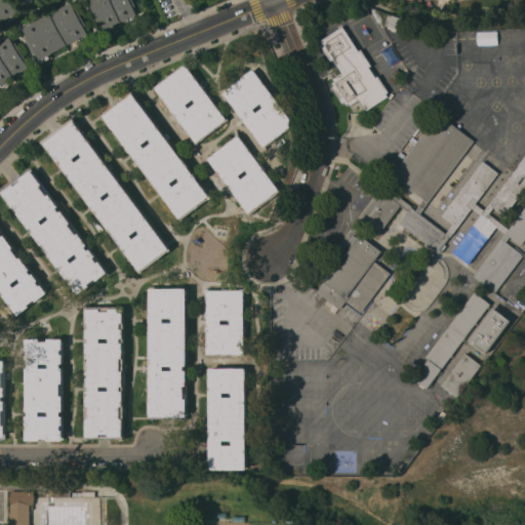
[(0,0),(11,0),(14,4),(12,5),(16,12),(14,13),(15,15),(8,19),(7,17),(0,22),(0,0)]
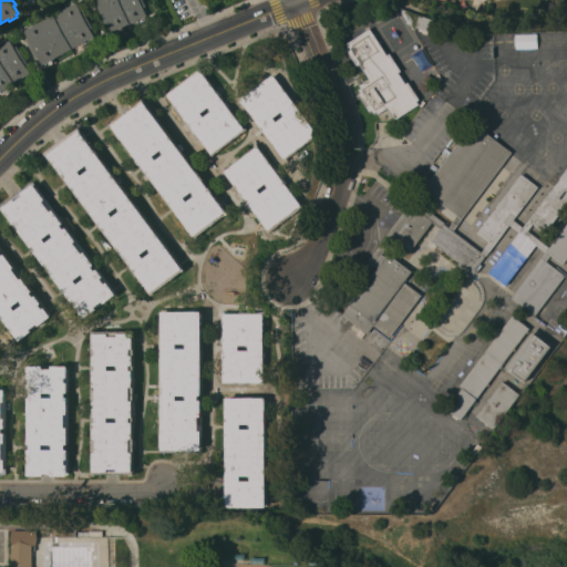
[(26,40),(28,39),(23,30),(27,29),(24,26),(32,22),(33,24),(35,23),(64,9),(63,8),(65,7),(64,4),(72,0),(73,3),(75,2),(78,6),(80,4),(92,28),(90,29),(93,35),(91,38),(92,40),(85,44),(84,42),(82,43),(81,43),(53,58),(53,59),(52,60),(52,61),(45,65),(44,63),(41,64),(38,55),(34,57),(26,40)]
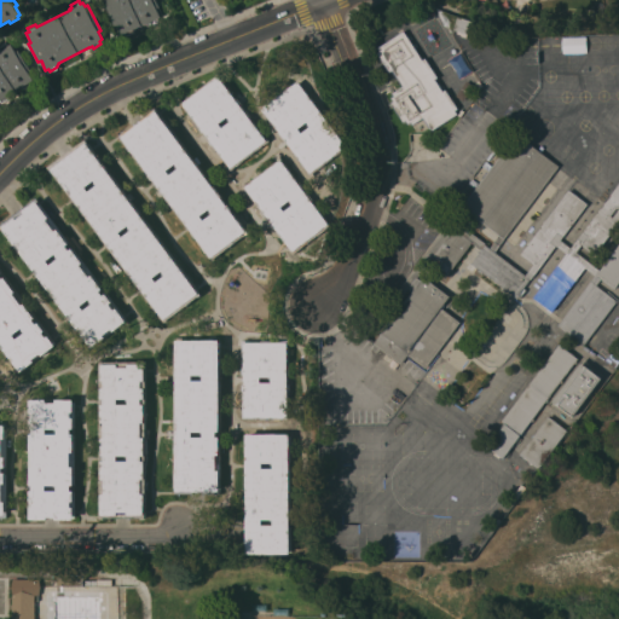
[(106,6),(109,5),(105,0),(155,0),(158,7),(156,7),(160,16),(157,17),(158,21),(150,24),(149,23),(146,24),(145,23),(137,27),(137,28),(133,29),(134,32),(126,35),(125,33),(121,34),(117,24),(115,25),(106,6)]
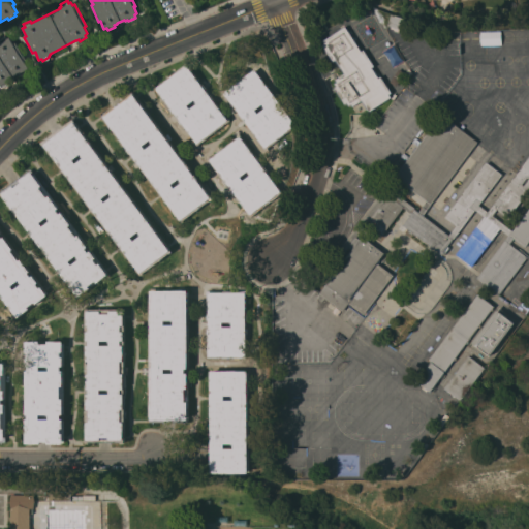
[(416,3),(426,6),(426,9),(424,13),(414,10),(415,6),(416,3)]
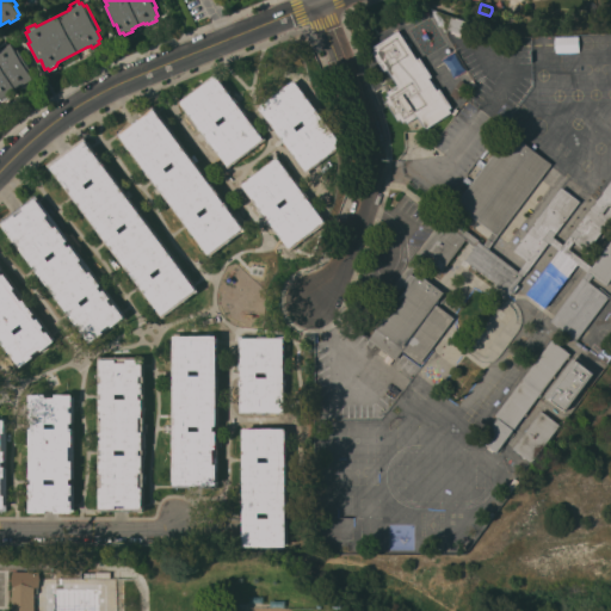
[(452,16),(483,26),(479,39),(448,29),(452,16)]
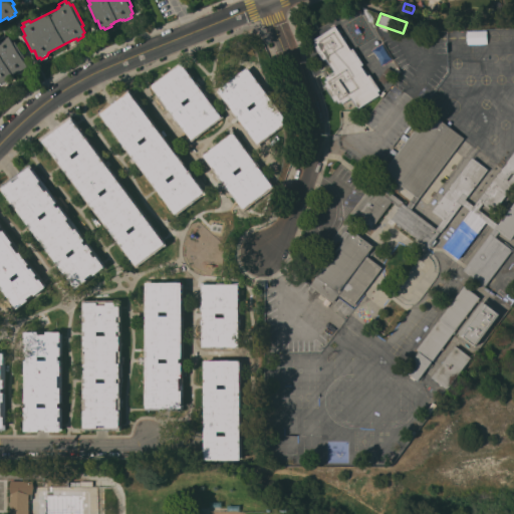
[(413,24),(426,28),(423,39),(410,35),(413,24)]
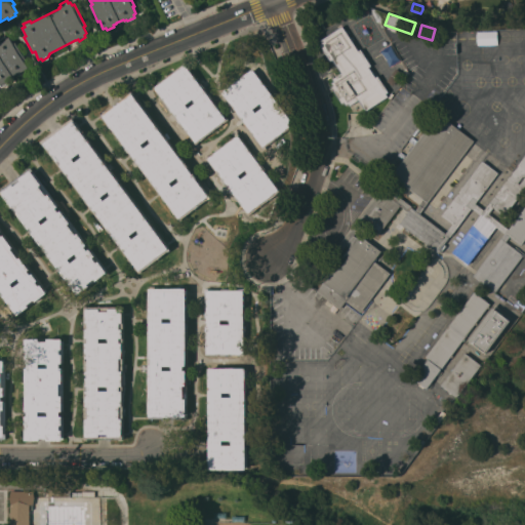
[(342,26),(355,44),(357,42),(359,47),(358,48),(359,50),(361,48),(372,66),(369,67),(373,72),(374,71),(377,74),(375,75),(375,76),(378,75),(389,92),(387,93),(389,96),(366,111),(359,99),(350,106),(349,104),(347,105),(345,103),(342,104),(331,87),(333,85),(332,83),(334,81),(332,79),(341,73),(333,59),(331,61),(320,44),(323,43),(321,40),(342,26)]
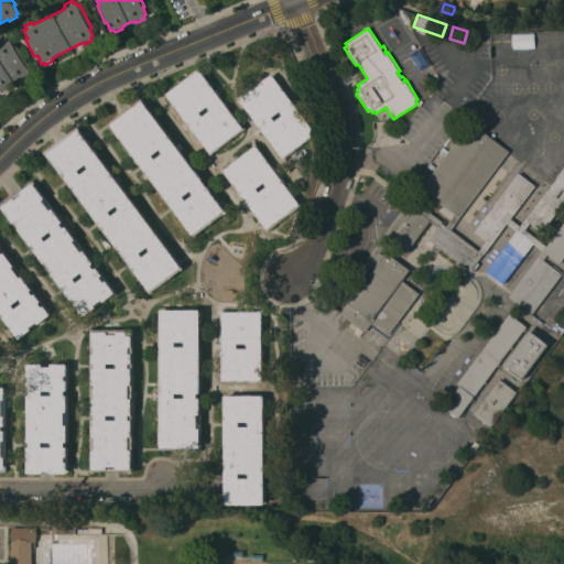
[(512,49),(534,49),(534,33),(512,33),(512,49)]
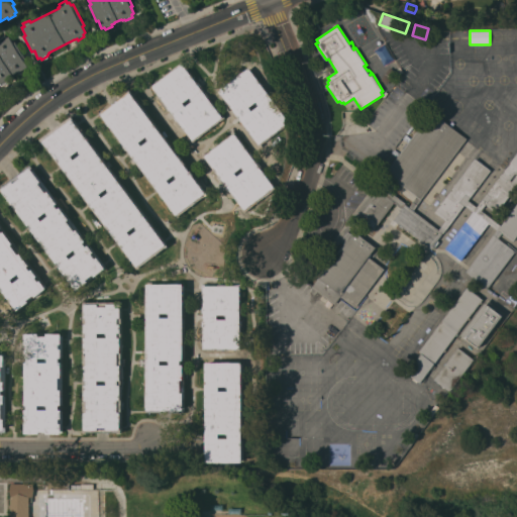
[(25,59),(23,60),(27,66),(24,68),(26,70),(19,74),(18,72),(6,80),(7,82),(1,86),(0,85),(0,37),(5,35),(6,37),(8,36),(13,43),(15,42),(25,59)]
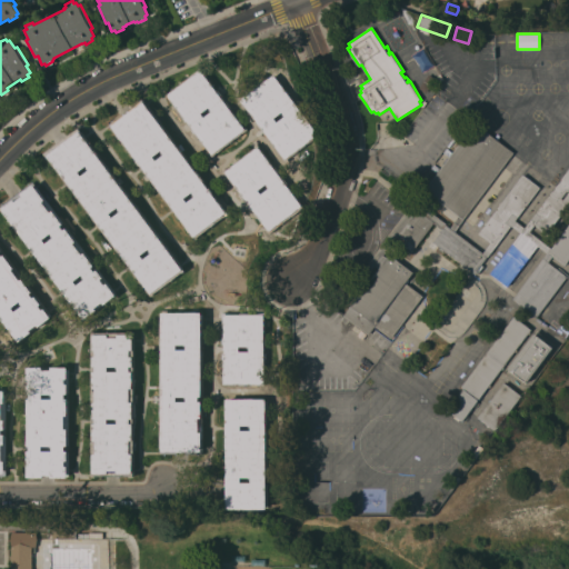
[(168,95),(201,69),(246,129),(212,155),(168,95)]
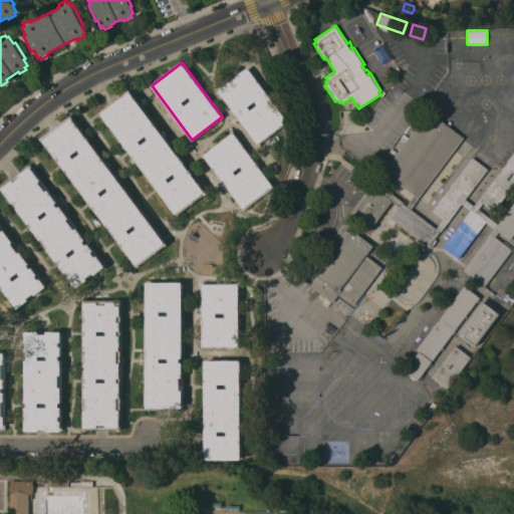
[(218,89),(248,66),(288,120),(258,144),(218,89)]
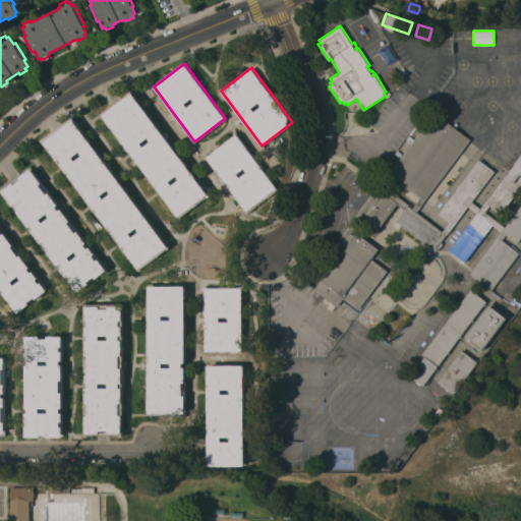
[(390,84),(384,80),(393,67),(399,72),(390,84)]
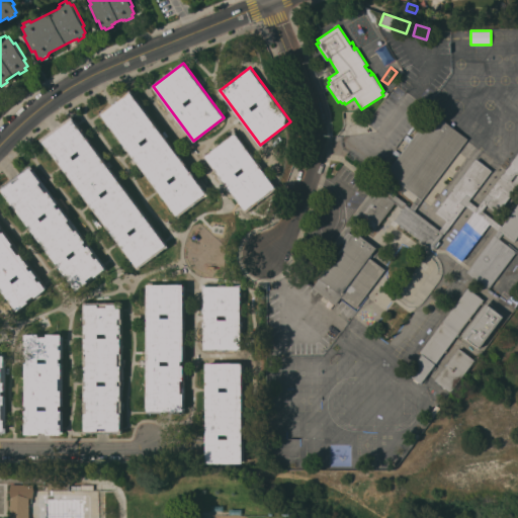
[(100,114),(100,115),(98,113),(100,112),(102,113),(131,92),(205,192),(175,214),(100,114)]
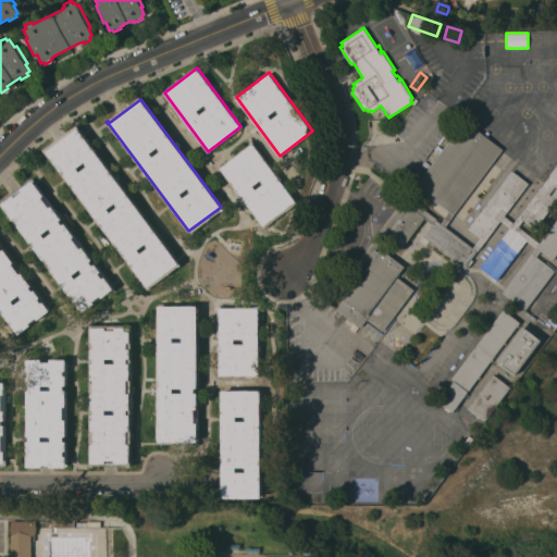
[(441,223),(449,211),(415,186),(465,120),(504,149),(454,214),(445,226),(473,247),(480,237),(468,229),(512,170),(529,183),(505,215),(514,222),(519,215),(556,164),(556,199),(535,229),(523,220),(519,226),(540,243),(556,219),(556,255),(554,260),(542,250),(537,256),(556,270),(525,310),(502,293),(532,252),(535,247),(527,240),(497,281),(480,268),(510,227),(500,221),(485,240),(478,250),(472,259),(474,260),(469,268),(467,265),(466,268),(424,236),(433,224),(424,219),(401,249),(380,233),(404,200),(407,196),(437,219),(436,220),(441,223)]
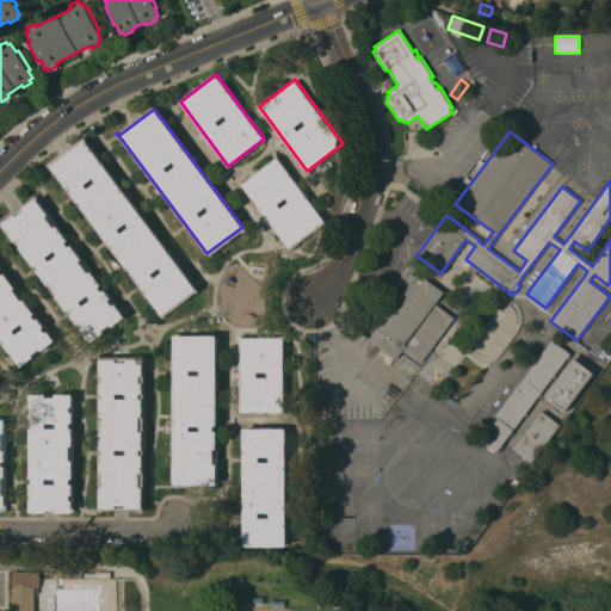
[(49,165),(50,164),(51,166),(85,141),(196,288),(160,314),(49,165)]
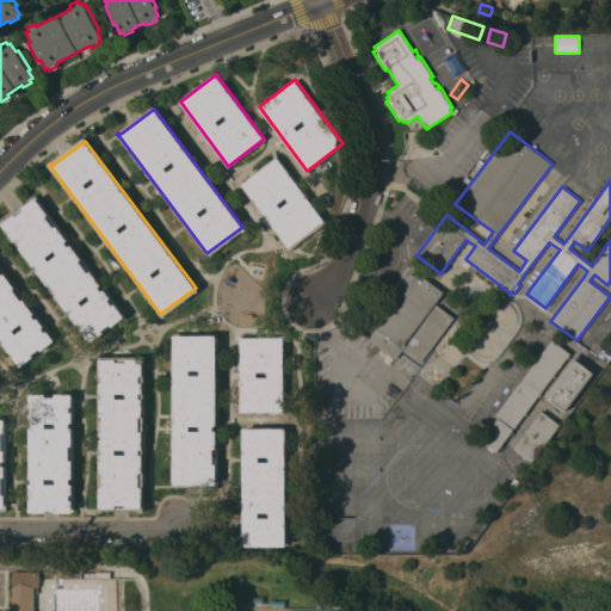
[(241,184),(277,156),(325,221),(289,248),(241,184)]
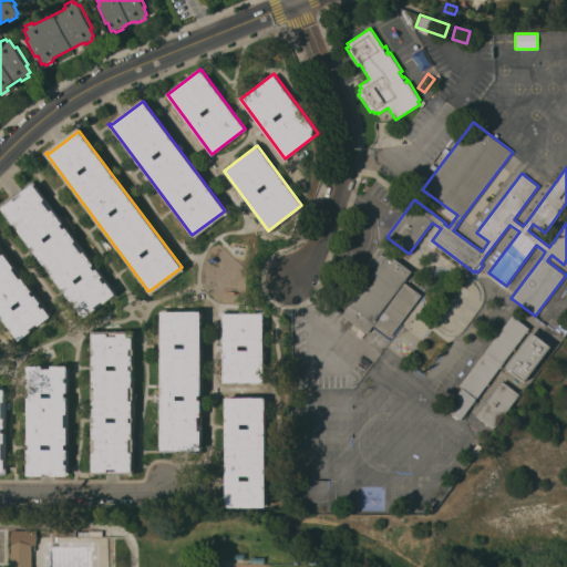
[(0,207),(0,205),(33,182),(115,292),(82,318),(0,207)]
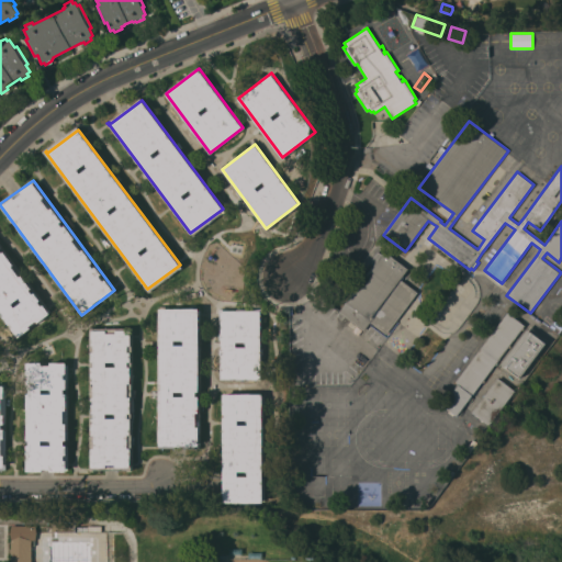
[(0,314),(0,244),(51,312),(17,337),(0,314)]
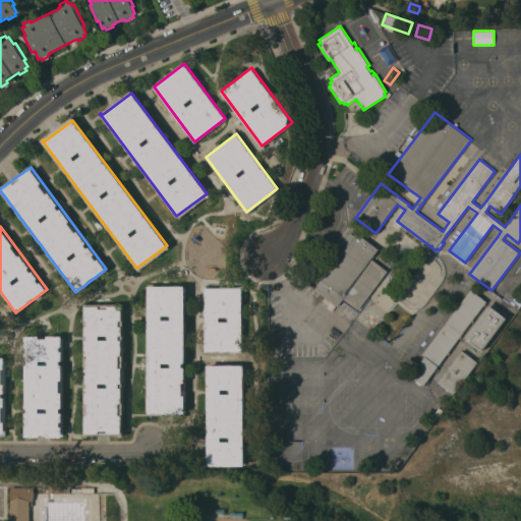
[(358,309),(344,298),(338,306),(314,289),(357,232),(379,248),(371,258),(388,271),(358,309)]
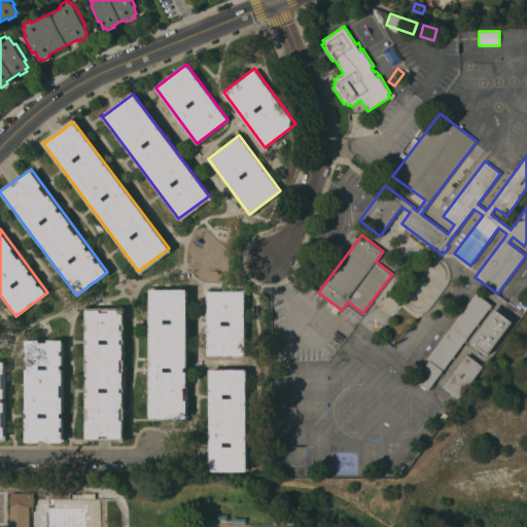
[(148,420),(148,291),(188,290),(188,420),(148,420)]
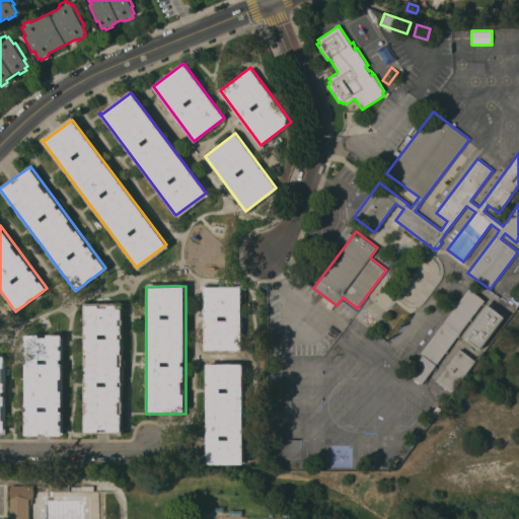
[(205,350),(205,287),(241,287),(241,350),(205,350)]
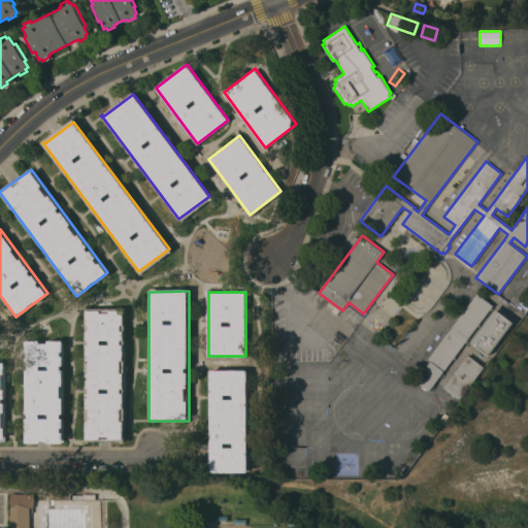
[(477,293),(494,305),(492,307),(493,308),(491,310),(491,309),(480,324),(481,325),(479,327),(479,326),(467,340),(468,340),(467,342),(466,342),(455,357),(456,357),(455,359),(454,359),(430,390),(427,389),(426,390),(422,387),(423,385),(422,385),(422,386),(420,384),(420,383),(417,380),(431,361),(428,358),(477,293)]
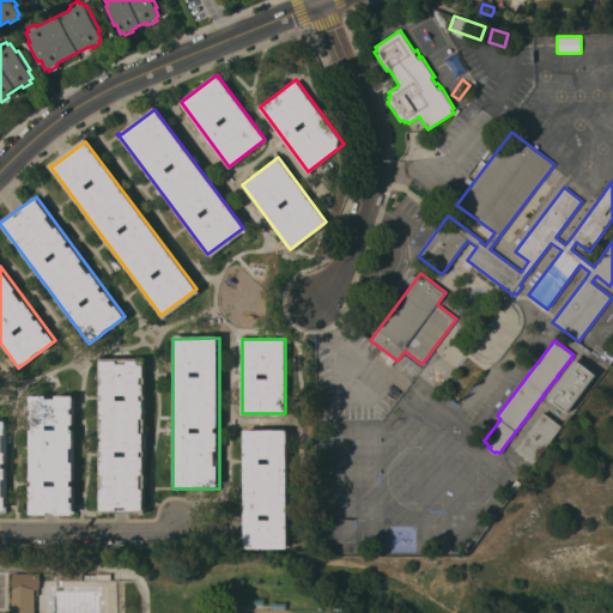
[(576,359),(596,375),(569,412),(548,396),(576,359)]
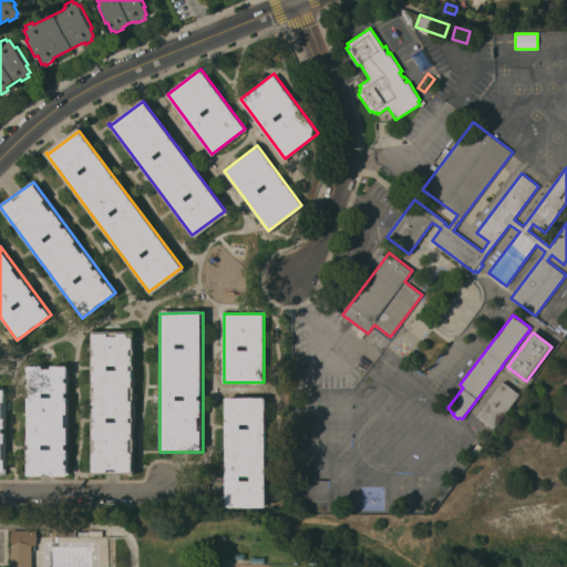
[(91,474),(91,334),(134,334),(134,474),(91,474)]
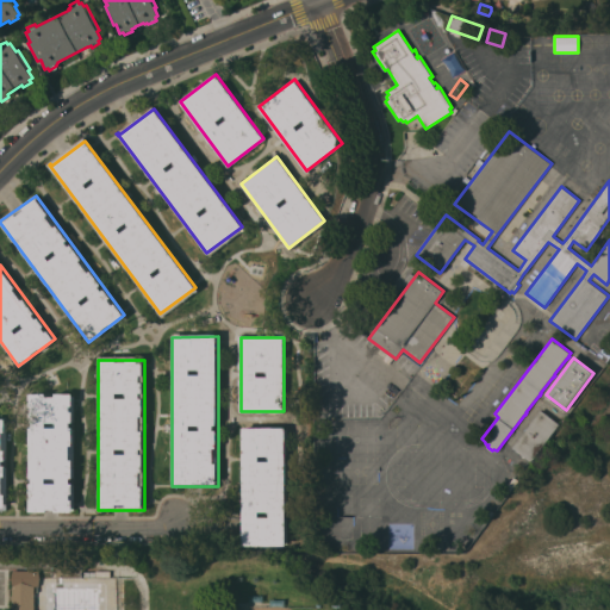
[(30,511),(30,393),(72,393),(72,396),(74,396),(74,510),(73,510),(73,511),(30,511)]
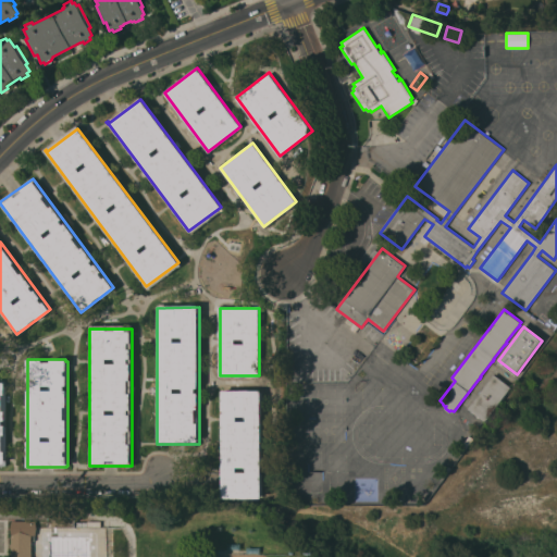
[(494,374),(511,387),(485,421),(481,418),(480,420),(475,417),(478,415),(469,408),(494,374)]
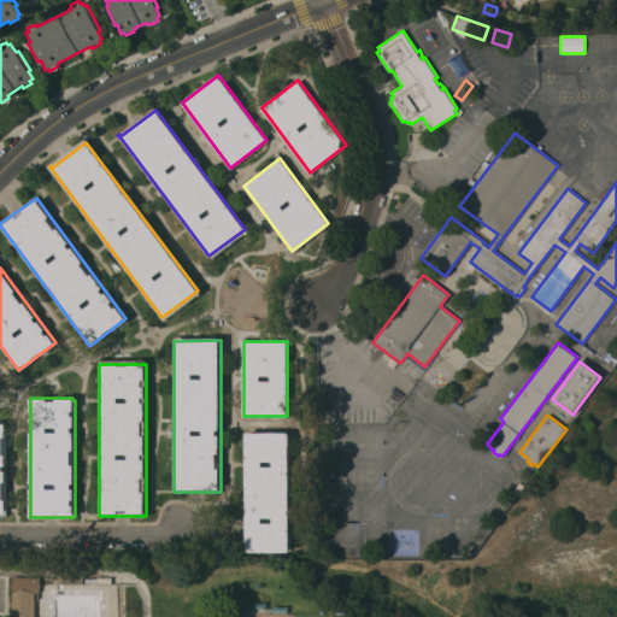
[(245,552),(245,507),(242,507),(242,498),(245,498),(245,433),(288,432),(288,434),(291,434),(291,550),(288,550),(288,551),(245,552)]
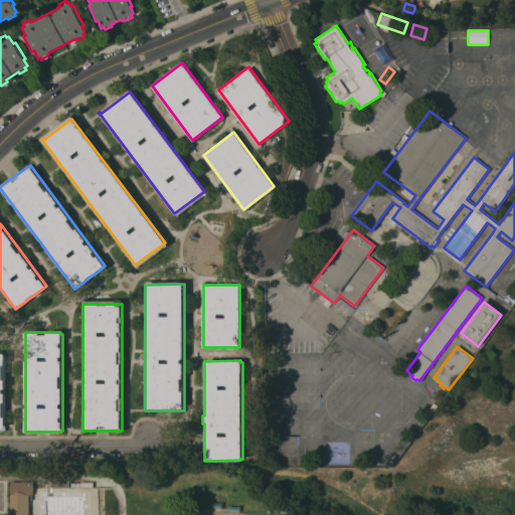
[(70,478),(70,482),(81,482),(94,482),(94,487),(69,487),(45,487),(45,478),(70,478)]
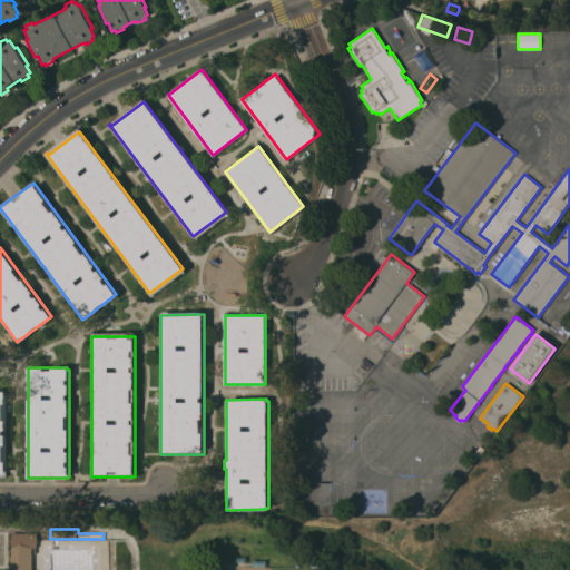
[(37,532),(39,540),(37,548),(36,548),(36,553),(32,553),(32,569),(12,569),(12,548),(12,547),(11,540),(12,532),(37,532)]
